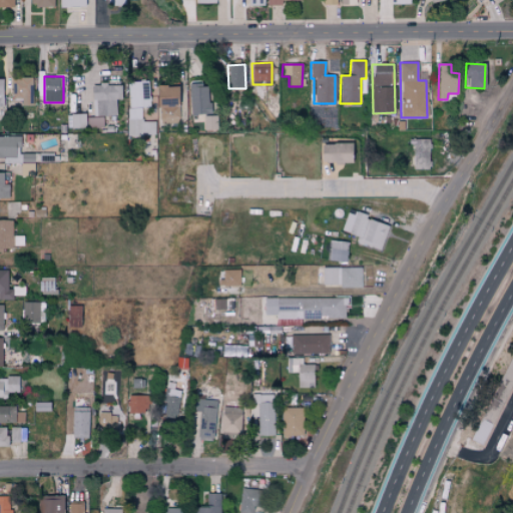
[(33,77),(13,78),(13,99),(22,99),(22,105),(33,105),(33,77)]
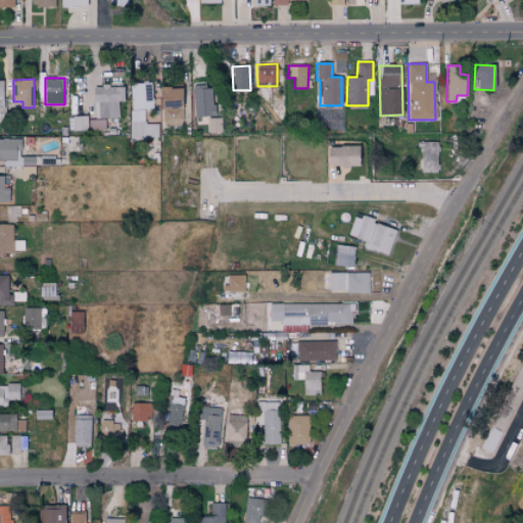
[(153,84),(132,83),(131,109),(152,110),(153,84)]
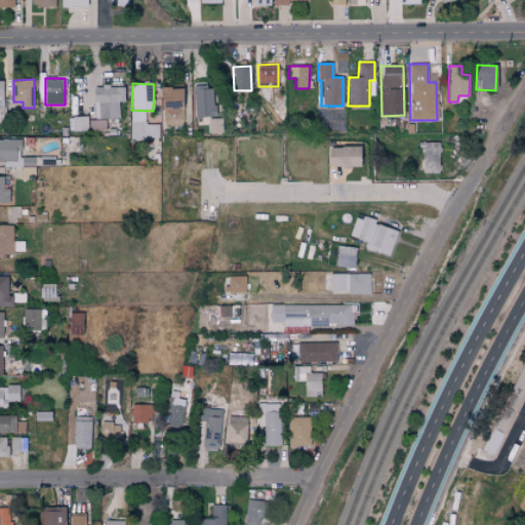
[(124,103),(124,86),(93,87),(94,119),(119,119),(118,103),(124,103)]
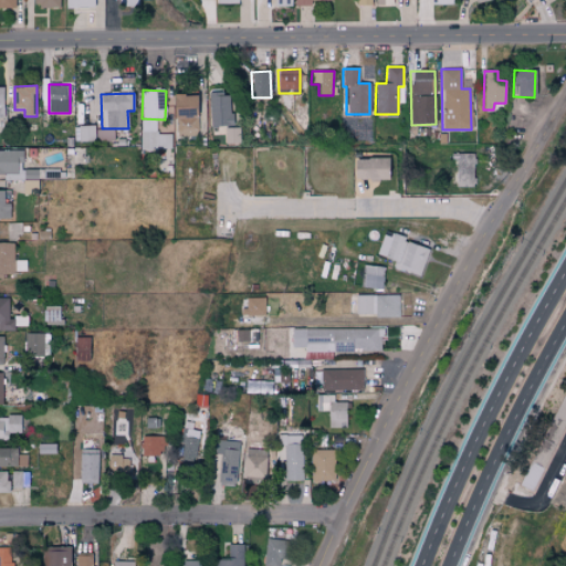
[(210,127),(231,127),(231,93),(210,93),(210,127)]
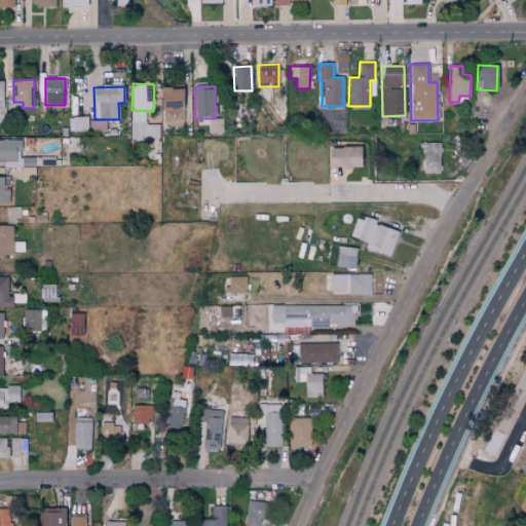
[(183,88),(162,88),(162,126),(183,126),(183,88)]
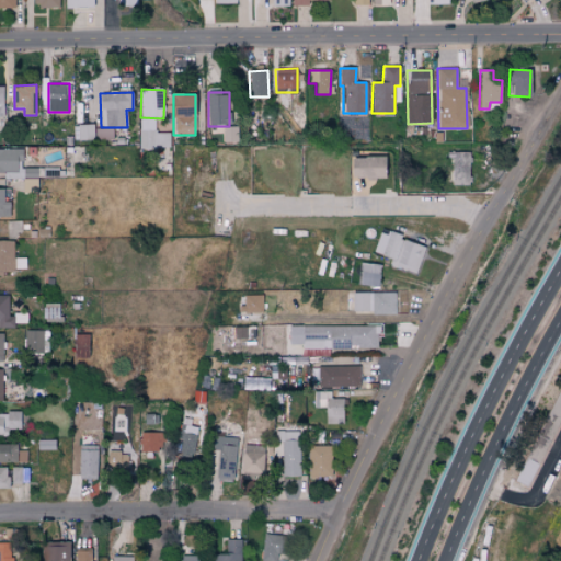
[(138,148),(169,149),(170,134),(156,133),(156,119),(139,119),(138,148)]
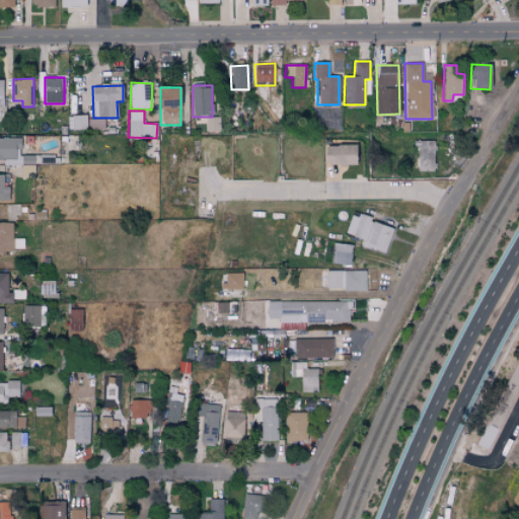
[(87,116),(68,116),(68,130),(87,130),(87,116)]
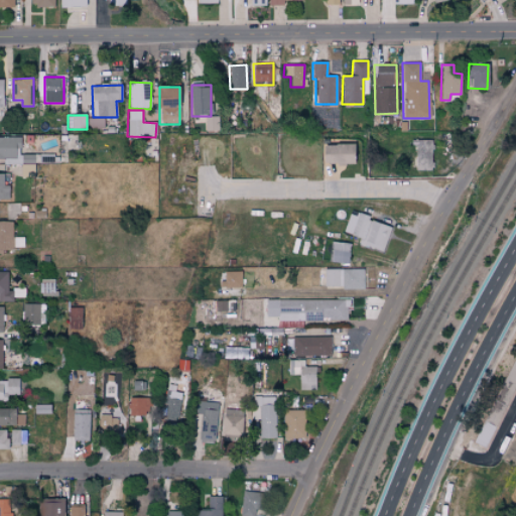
[(205,130),(219,131),(219,117),(205,116),(205,130)]
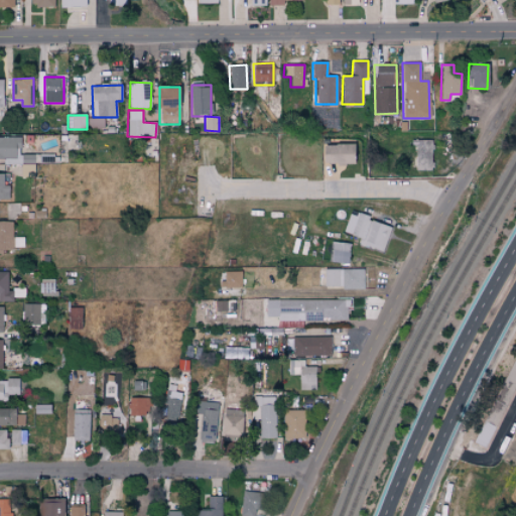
[(104,119),(89,118),(89,129),(103,129),(104,119)]
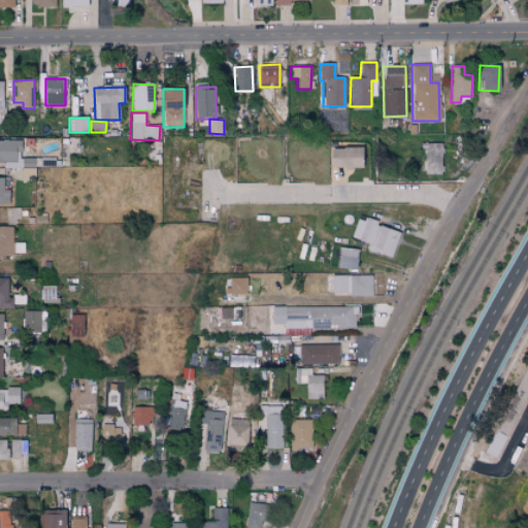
[(21,140),(0,140),(0,163),(3,163),(3,169),(22,168),(21,140)]
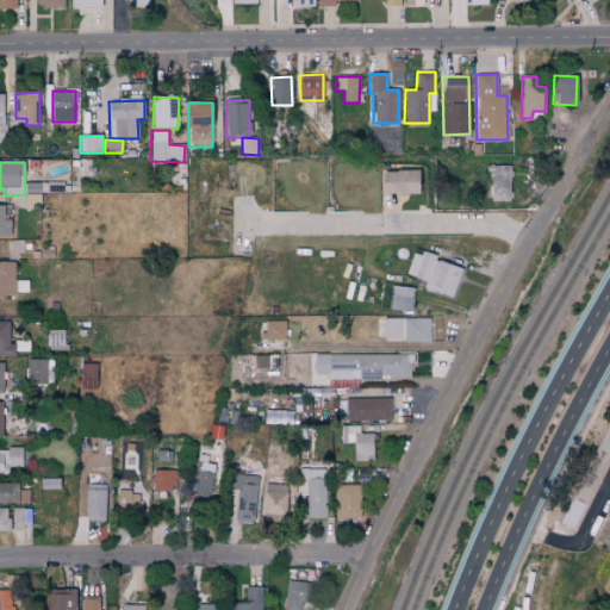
[(510,166),(487,166),(489,201),(511,201),(510,166)]
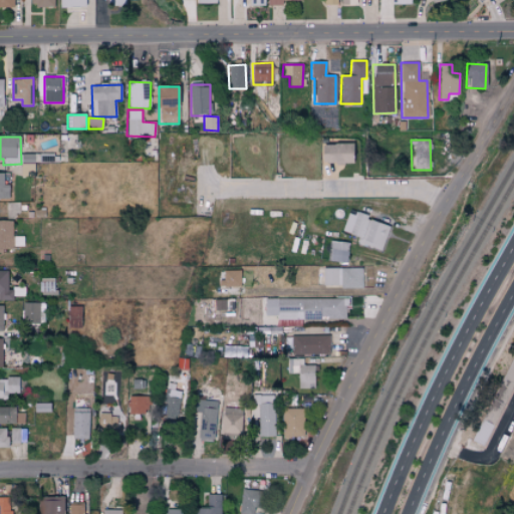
[(351,164),(351,145),(320,144),(320,163),(351,164)]
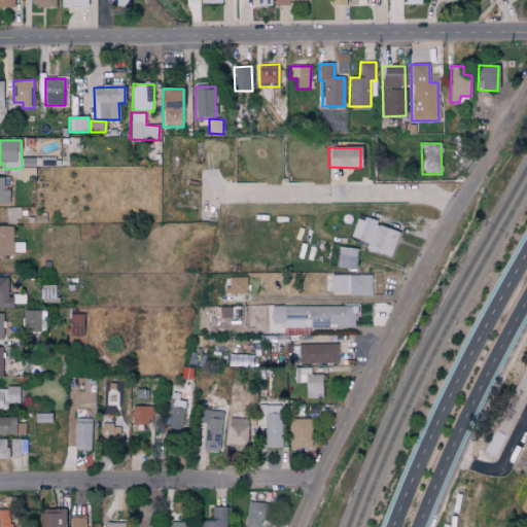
[(4,177),(0,177),(0,204),(9,204),(9,189),(4,189),(4,177)]
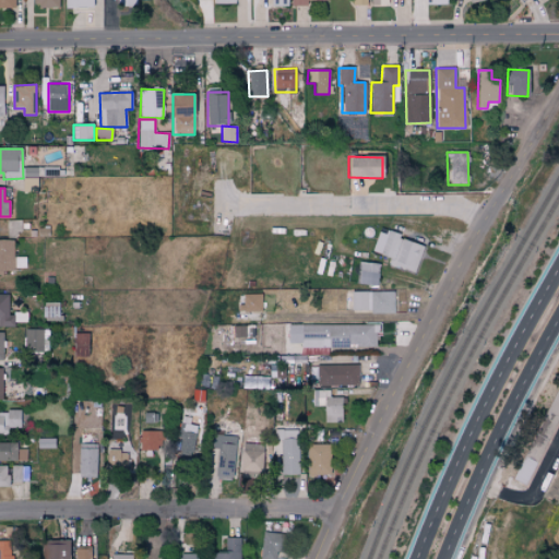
[(423,246),(397,239),(399,234),(379,228),(372,252),(390,258),(388,265),(416,272),(423,246)]
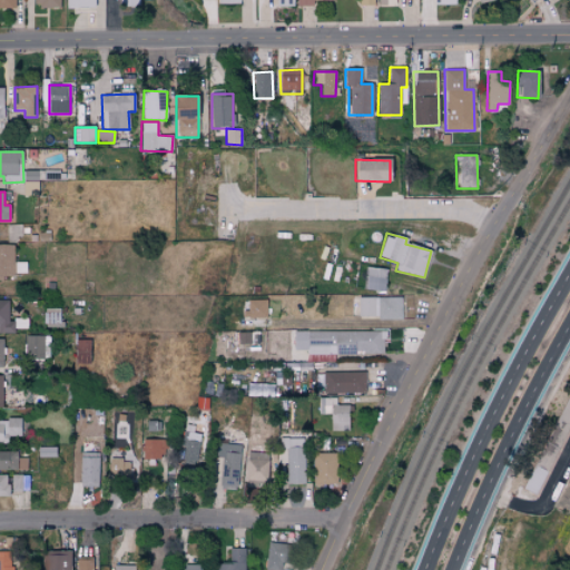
[(386,269),(366,267),(364,288),(384,292),(386,269)]
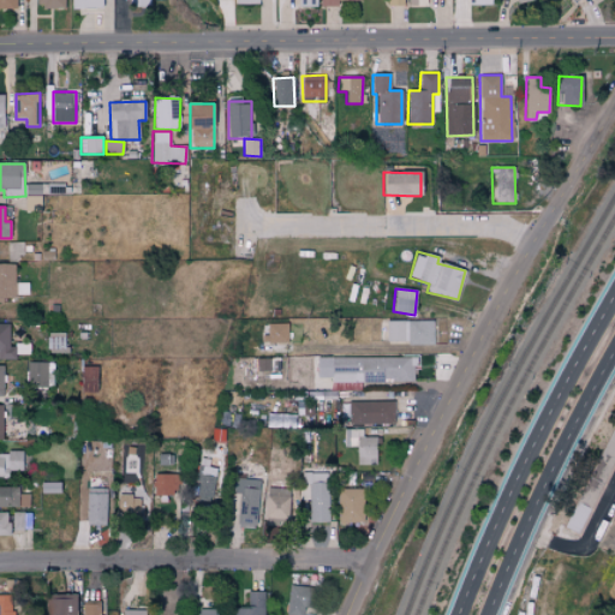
[(378,321),(377,342),(433,344),(433,322),(378,321)]
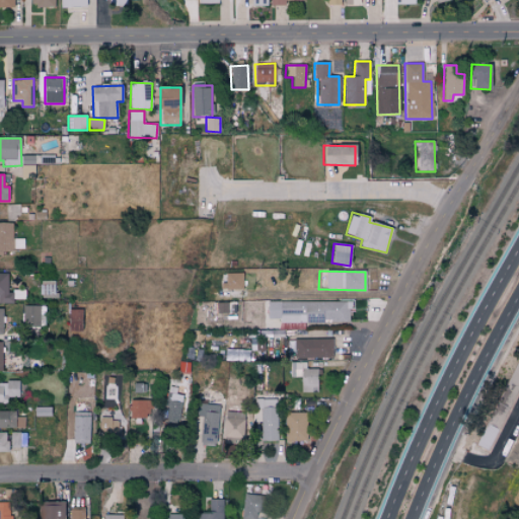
[(7,293),(7,274),(0,273),(0,303),(13,303),(12,293),(7,293)]
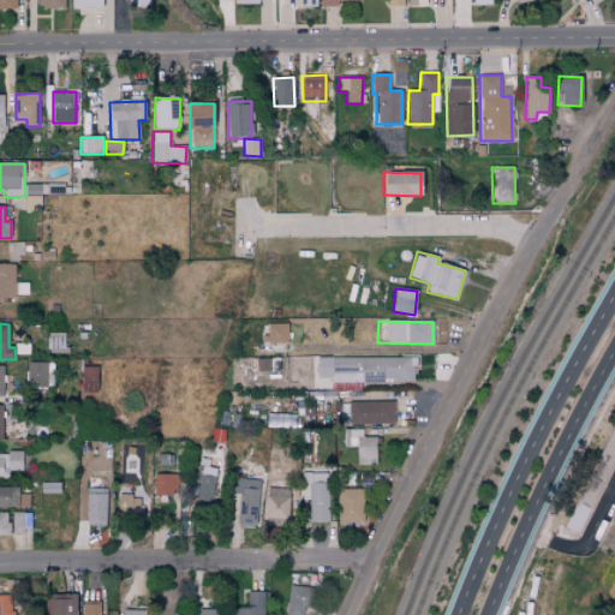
[(287,324),(264,323),(264,342),(287,344),(287,324)]
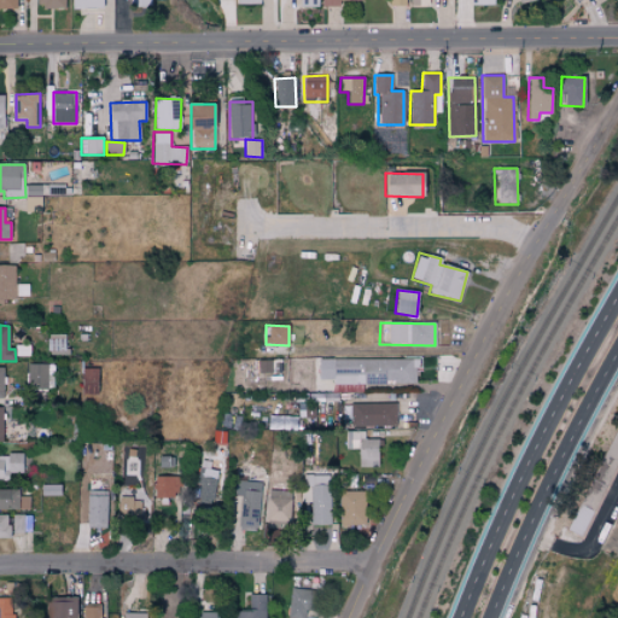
[(417,384),(417,360),(318,359),(318,383),(417,384)]
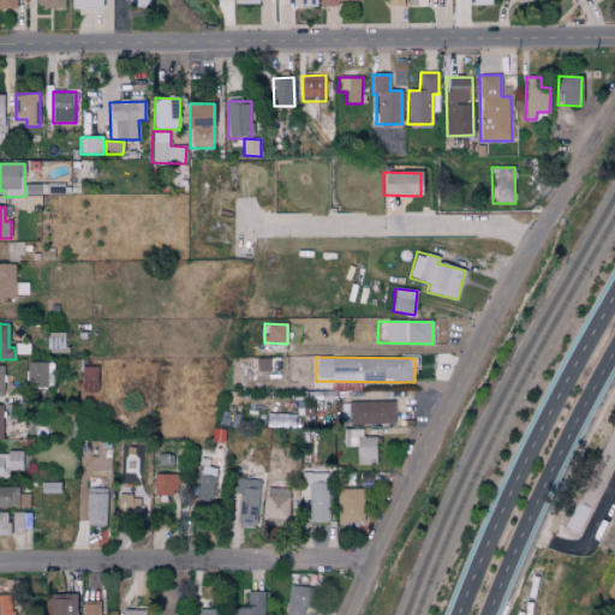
[(279,358),(256,359),(256,371),(280,371),(279,358)]
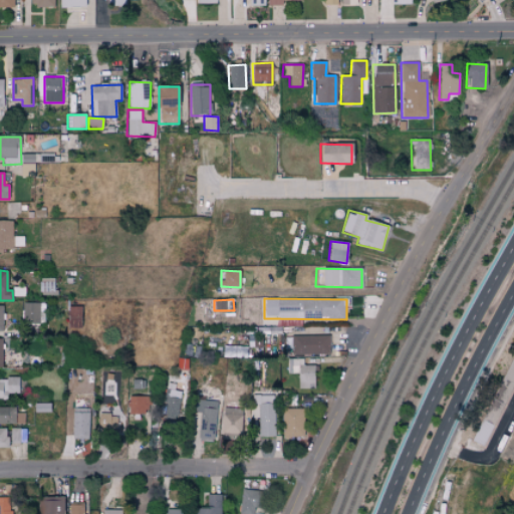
[(39,302),(22,302),(23,323),(40,323),(39,302)]
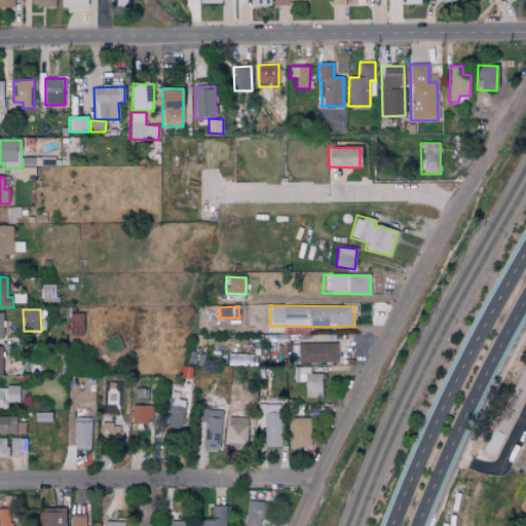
[(70,336),(84,336),(84,313),(70,313),(70,336)]
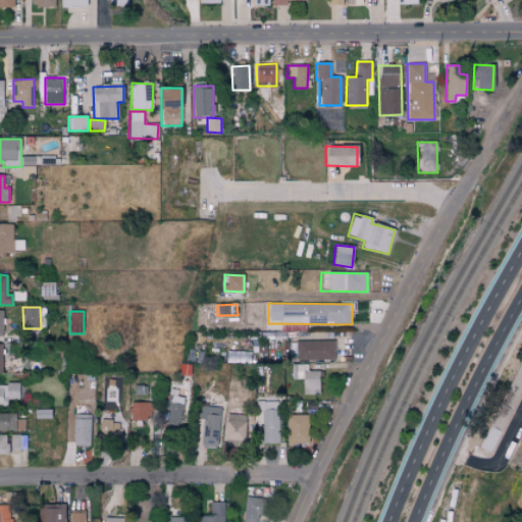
[(334,360),(334,341),(296,342),(297,361),(334,360)]
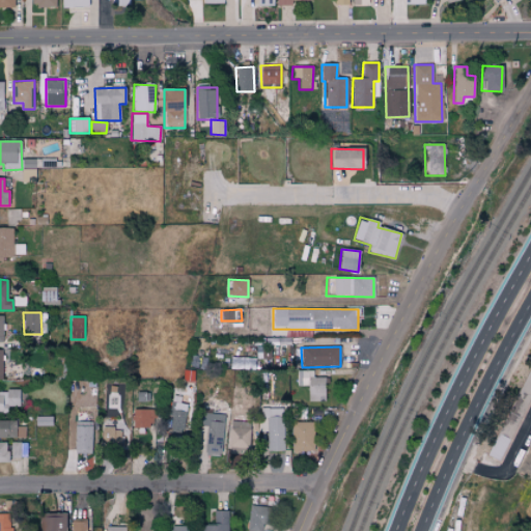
[(530,395),(530,361),(487,457),(501,464),(530,395)]
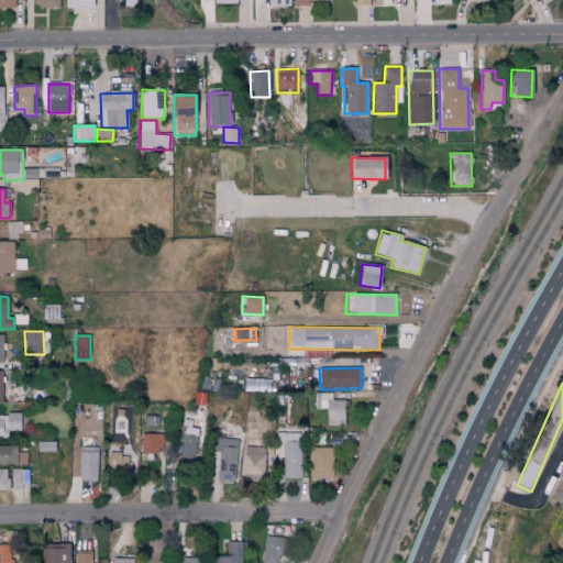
[(332,393),(316,393),(316,409),(327,408),(327,426),(345,426),(345,400),(332,400),(332,393)]
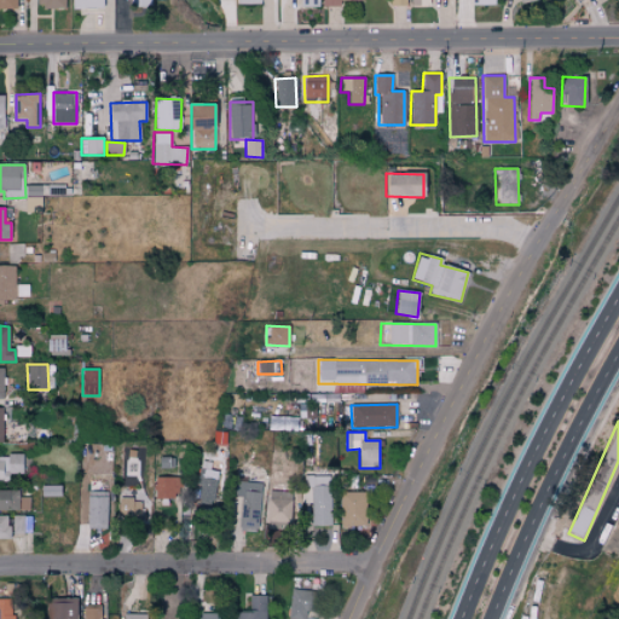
[(22,457),(0,456),(0,481),(7,481),(7,474),(22,474),(22,457)]
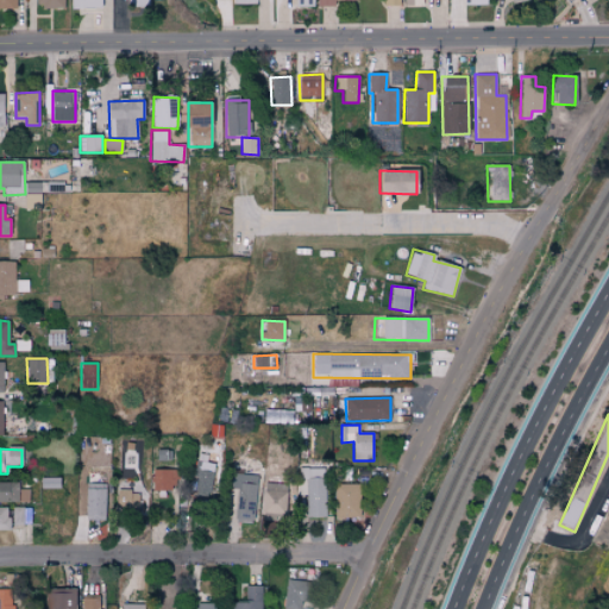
[(195,496),(212,497),(213,463),(196,462),(195,496)]
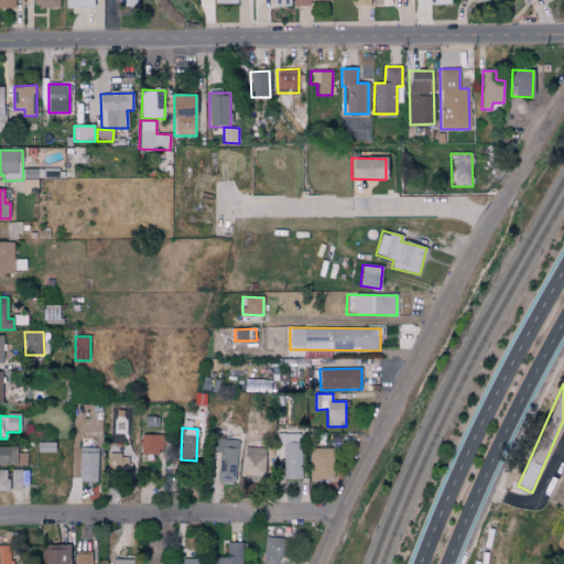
[(284,479),(302,479),(302,433),(275,434),(275,458),(283,458),(284,479)]
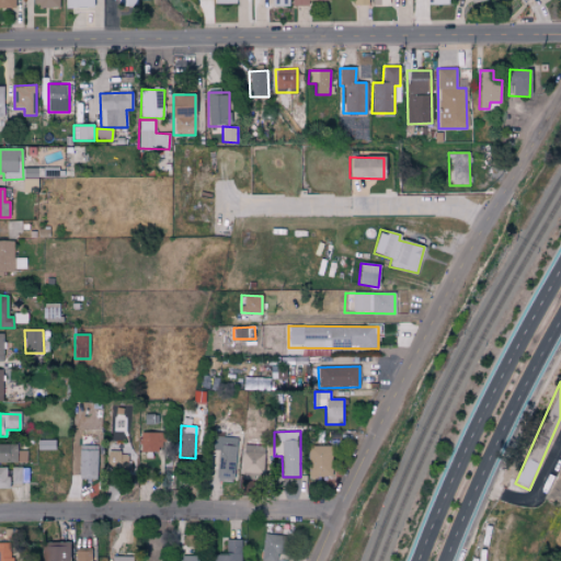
[(163,433),(140,432),(139,451),(162,451),(163,433)]
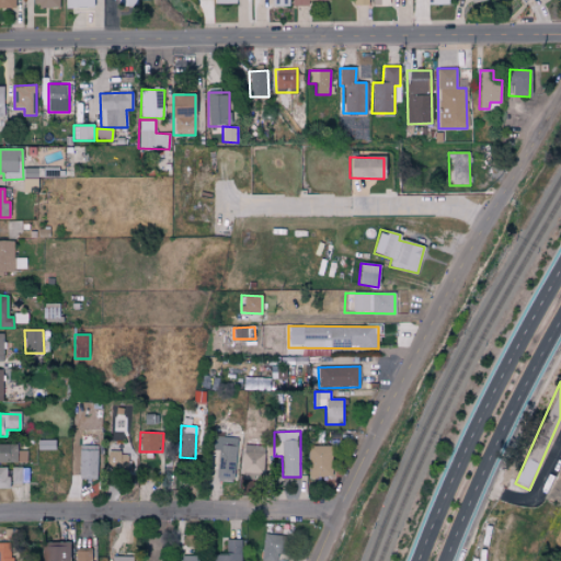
[(236,437),(214,436),(214,449),(217,450),(216,481),(235,481),(236,437)]
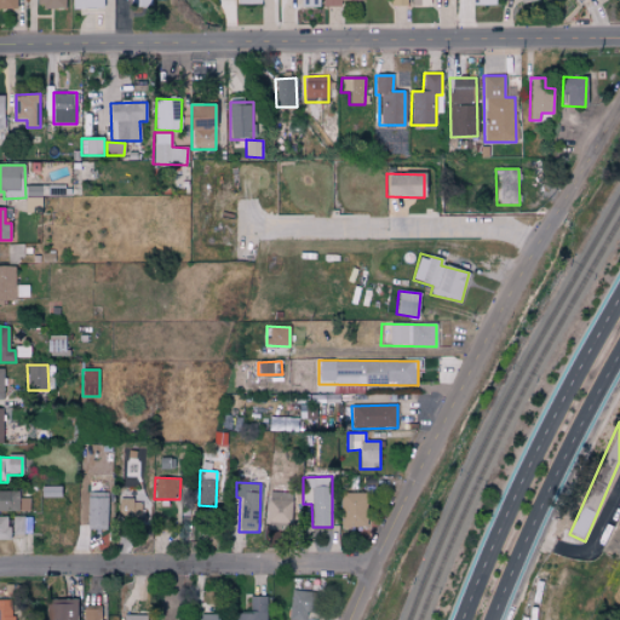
[(59,487),(41,487),(41,497),(59,497),(59,487)]
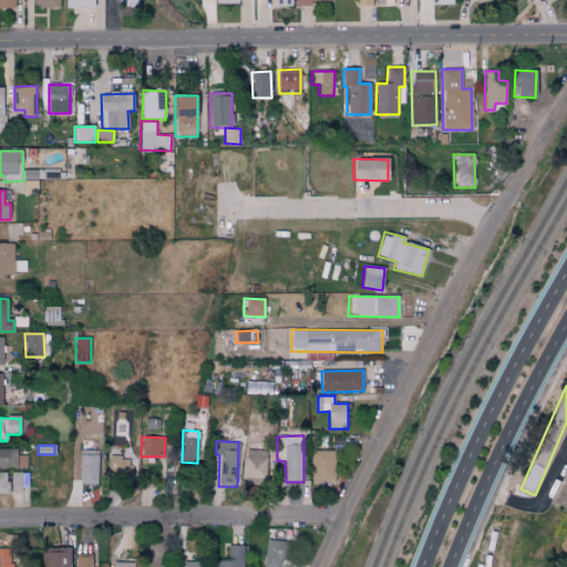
[(18,450),(0,449),(0,467),(26,467),(26,455),(18,455),(18,450)]
